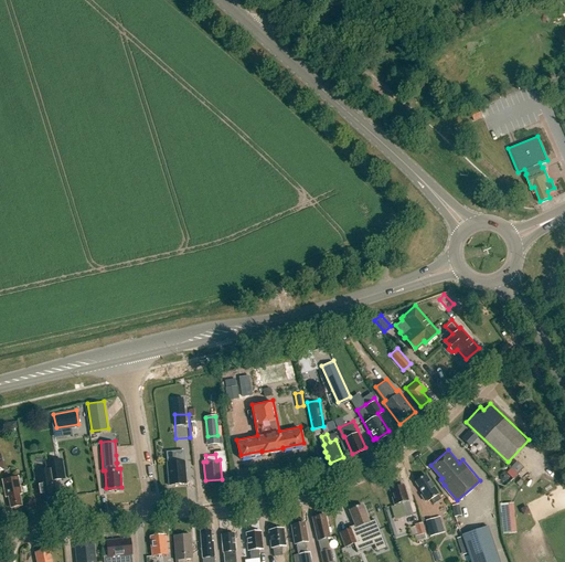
[(36,481),(39,480),(42,499),(56,497),(53,478),(65,476),(62,456),(46,459),(48,467),(34,469),(36,481)]
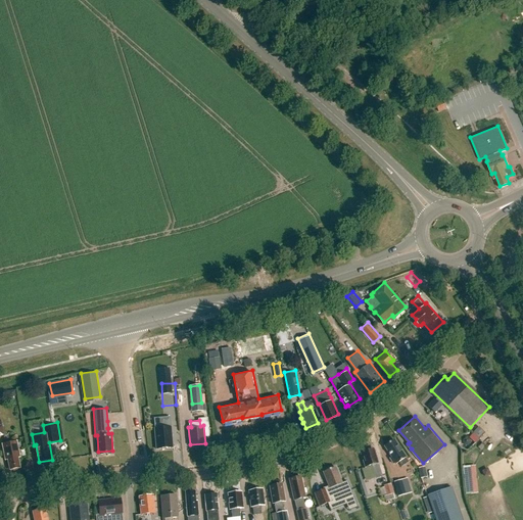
[(154,426),(156,447),(173,445),(171,425),(154,426)]
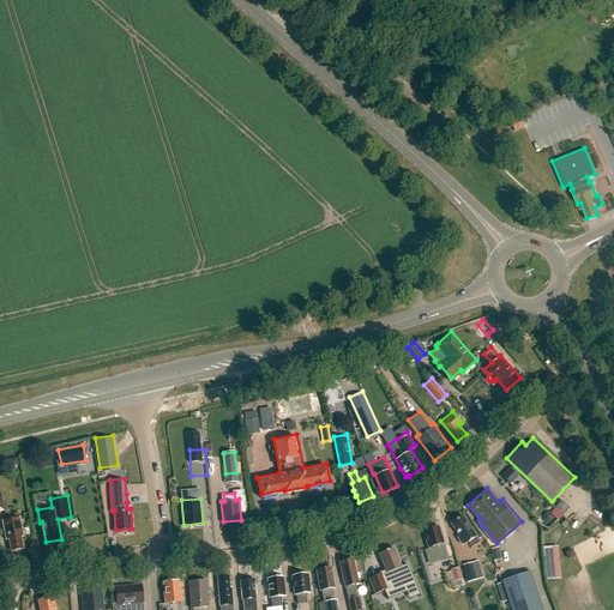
[(20,513),(4,517),(7,535),(10,533),(12,547),(23,544),(20,531),(24,531),(20,513)]
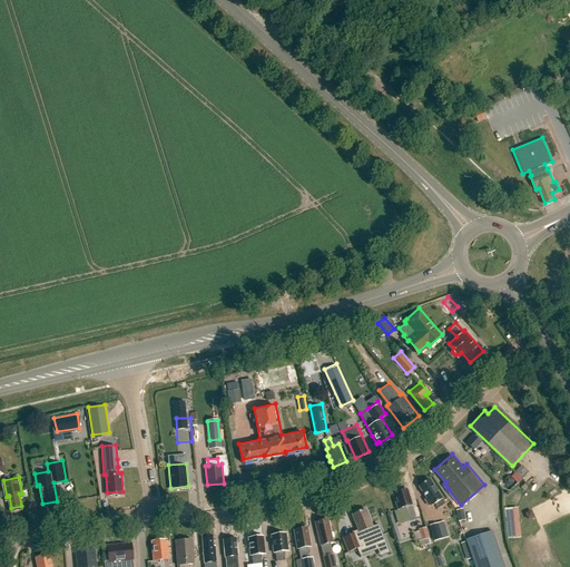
[(419,484),(428,497),(426,498),(429,502),(431,501),(432,502),(435,500),(438,506),(445,500),(443,496),(430,477),(419,484)]
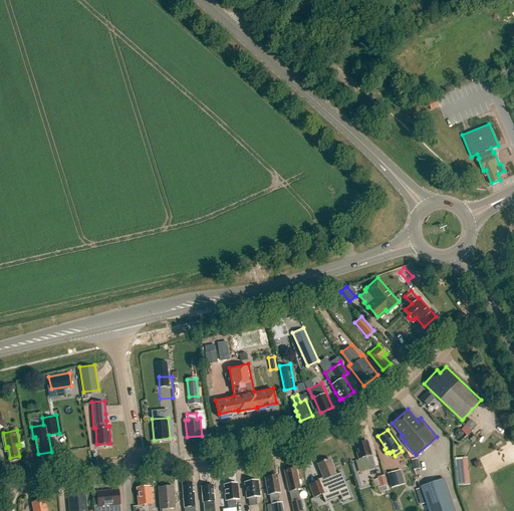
[(359,439),(356,440),(356,442),(354,442),(358,457),(364,455),(368,467),(374,465),(366,438),(360,440),(359,439)]
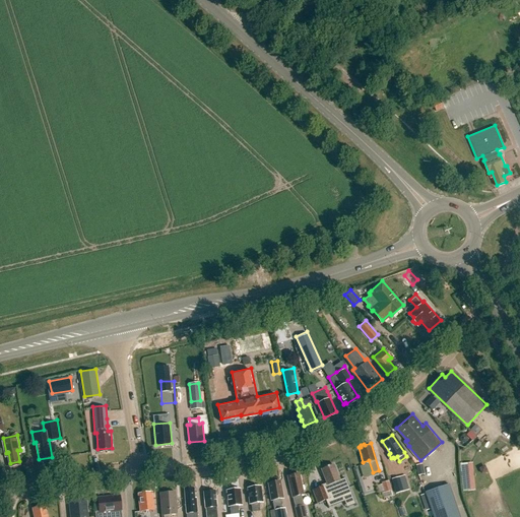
[(472,459),(460,461),(462,489),(475,488),(472,459)]
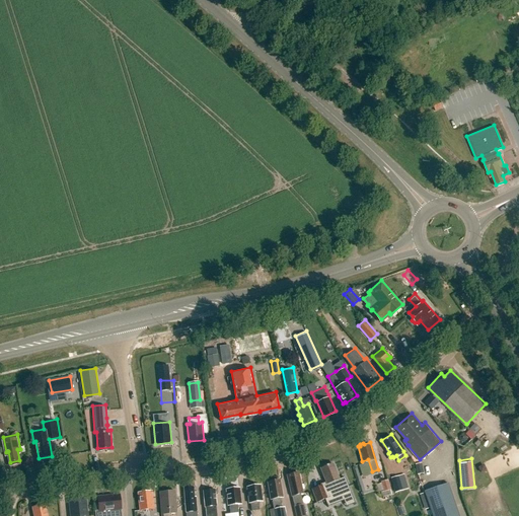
[(327,482),(322,484),(312,488),(317,501),(336,493),(330,482),(340,477),(332,460),(321,465),(327,482)]
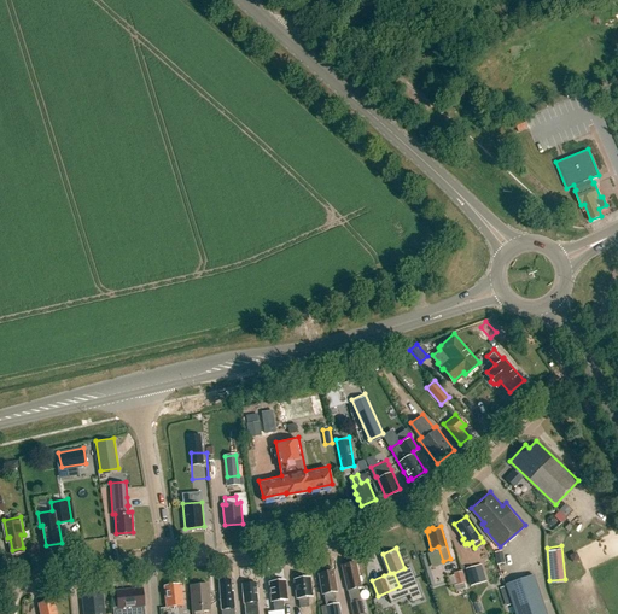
[(495,551),(497,563),(506,562),(502,550),(495,551)]
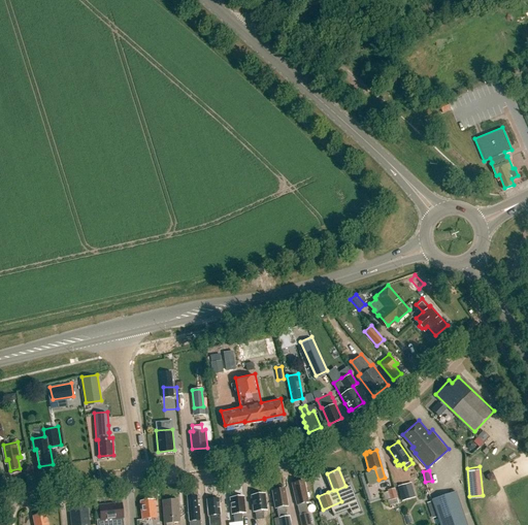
[(306,499),(309,499),(307,490),(306,490),(303,479),(293,481),(295,489),(294,489),(297,502),(297,501),(300,512),(303,524),(312,522),(306,499)]
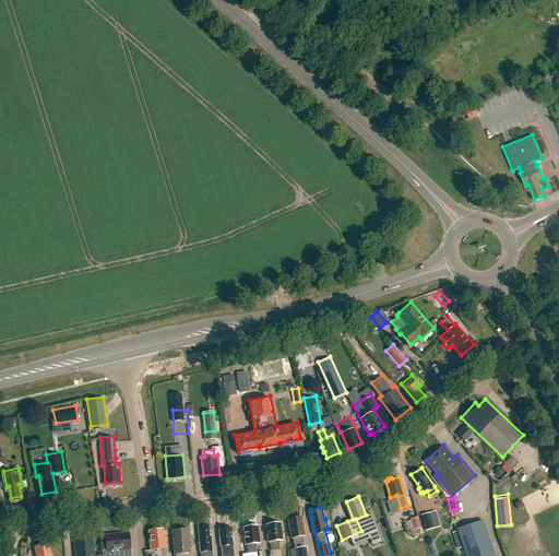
[(429,511),(421,513),(426,529),(433,527),(429,511)]
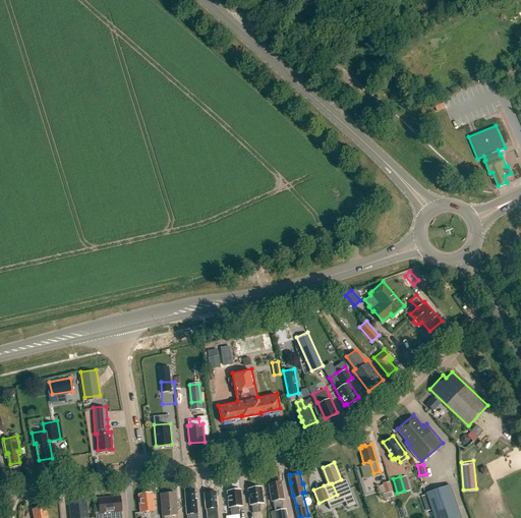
[(269,481),(270,492),(271,499),(272,499),(274,508),(276,517),(287,517),(286,506),(283,506),(281,497),(284,496),(281,479),(269,481)]
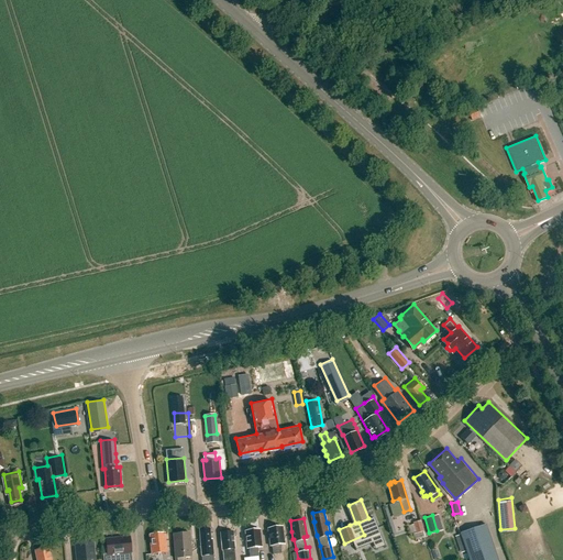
[(410,533),(415,531),(416,537),(426,535),(423,529),(421,518),(412,520),(414,522),(407,524),(410,533)]
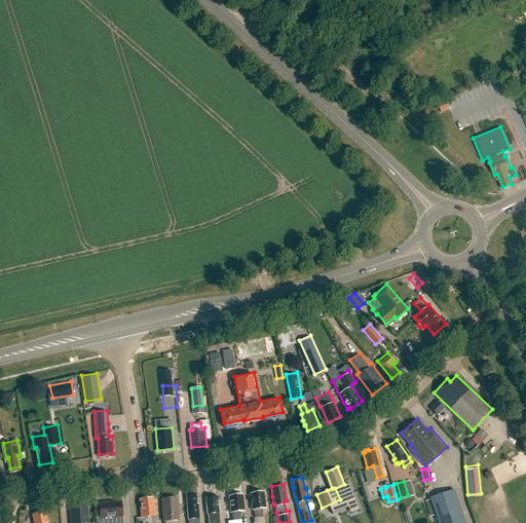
[(257,488),(257,490),(251,490),(252,507),(254,507),(255,515),(263,514),(262,506),(265,505),(264,489),(261,490),(261,488),(257,488)]
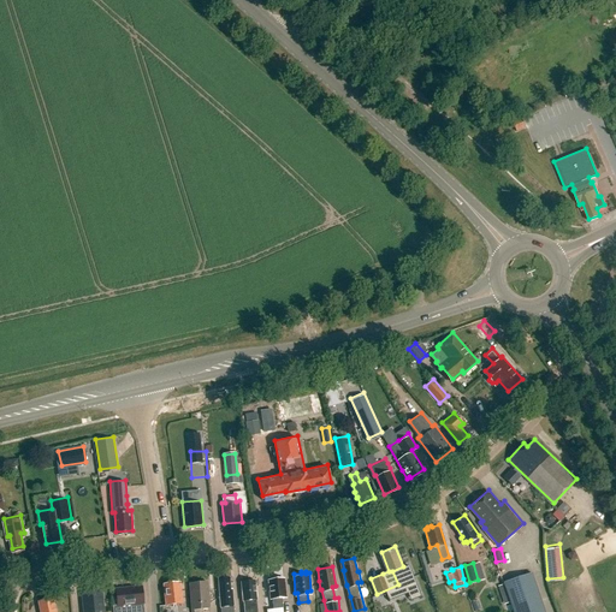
[(545,611),(532,571),(504,581),(514,611),(545,611)]
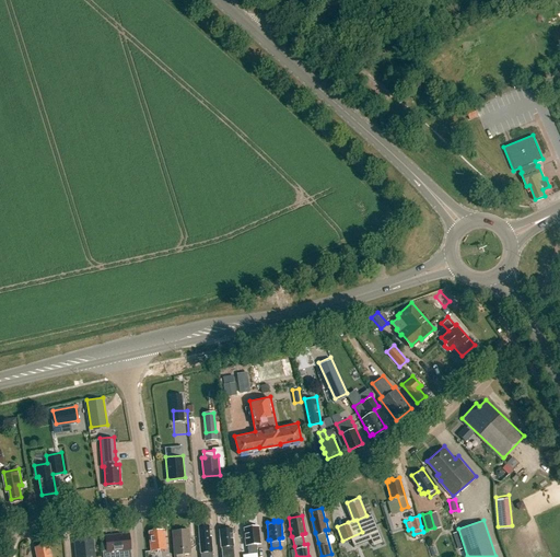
[(251,523),(251,524),(243,525),(245,542),(247,542),(248,552),(257,550),(256,542),(260,542),(258,523),(255,524),(255,522),(251,523)]
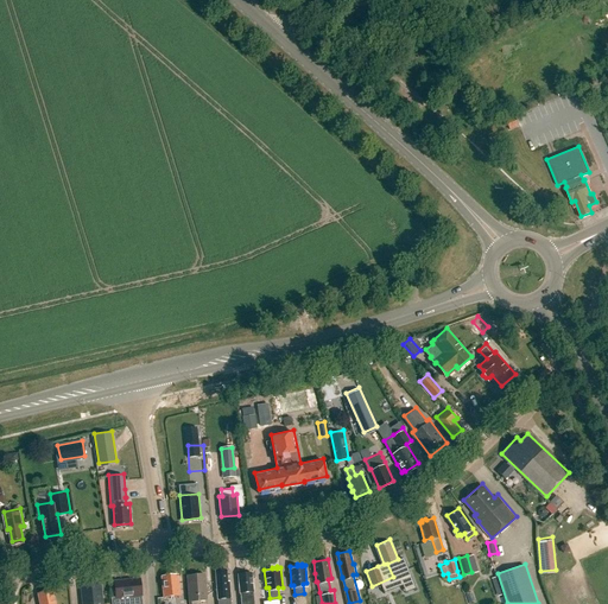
[(227,567),(215,568),(217,603),(232,603),(232,597),(230,579),(229,579),(229,578),(228,578),(227,567)]
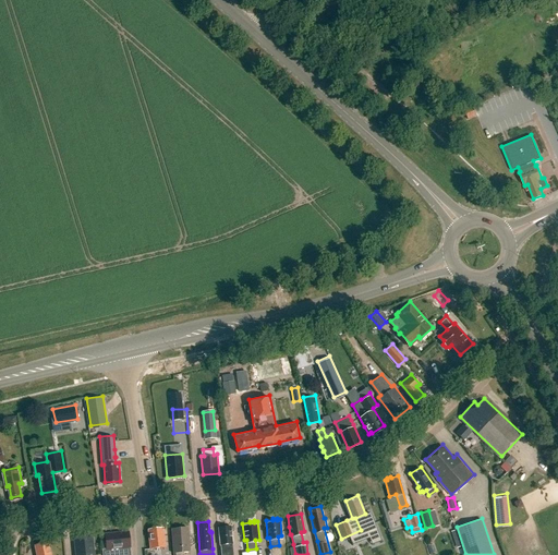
[(221,554),(233,554),(232,541),(231,523),(219,525),(220,541),(221,541),(221,554)]
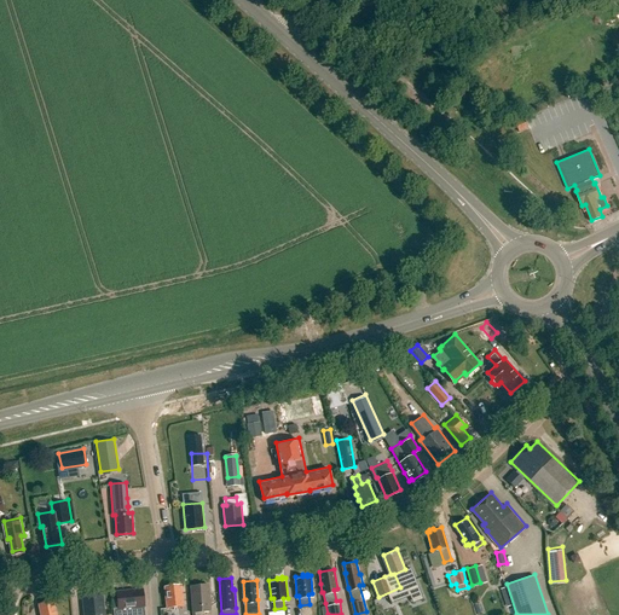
[(180,581),(163,584),(167,605),(184,603),(180,581)]
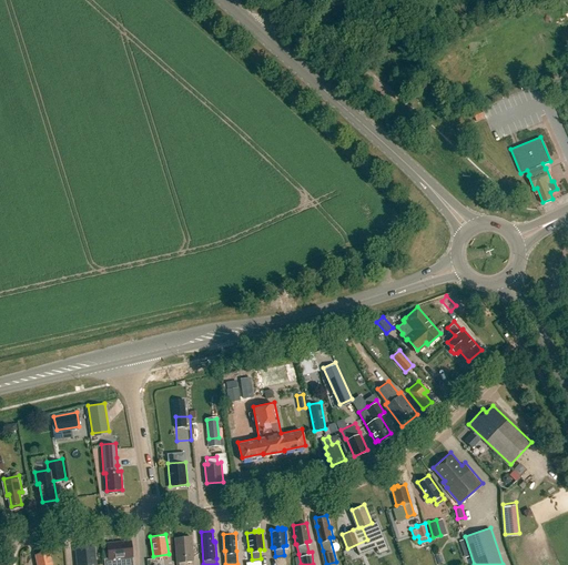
[(192,534),(174,535),(175,560),(193,558),(192,534)]
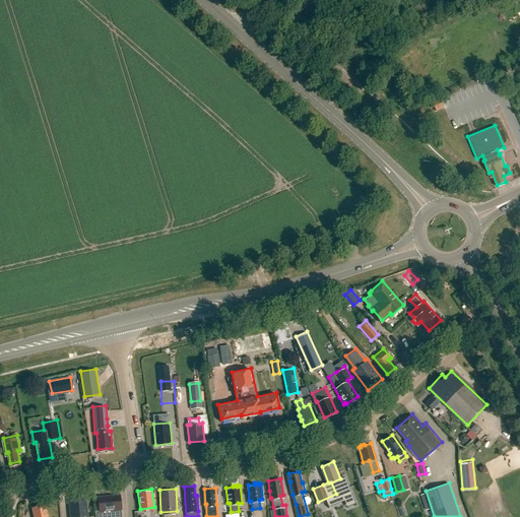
[(108,516),(108,510),(114,509),(115,516),(116,516),(122,516),(121,508),(122,508),(121,493),(98,496),(100,510),(102,510),(102,516),(108,516)]
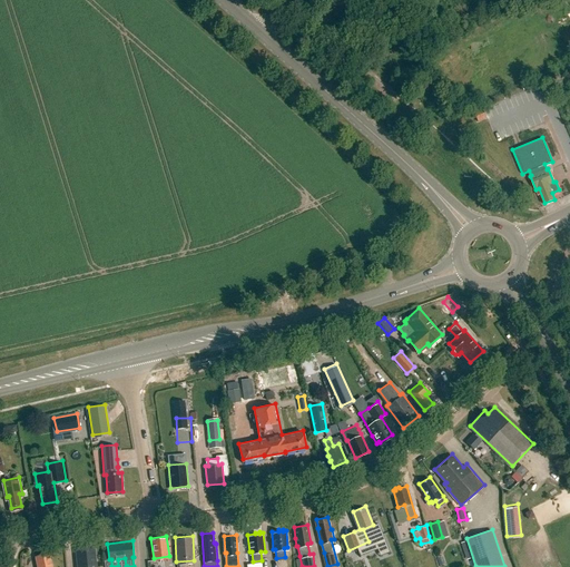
[(92,545),(75,547),(76,566),(101,566),(102,565),(95,566),(92,545)]
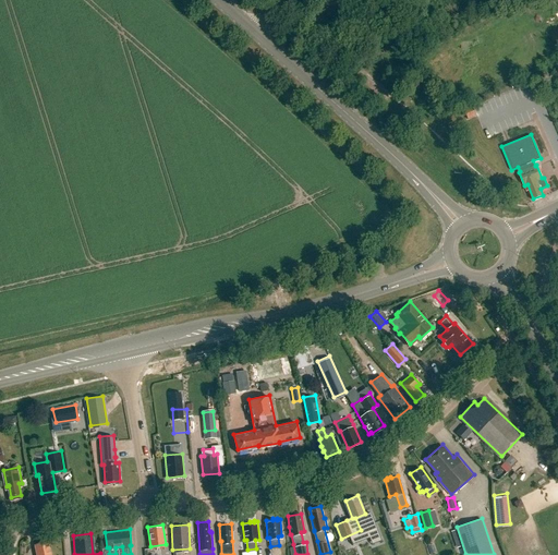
[(49,554),(47,541),(35,543),(37,554),(49,554)]
